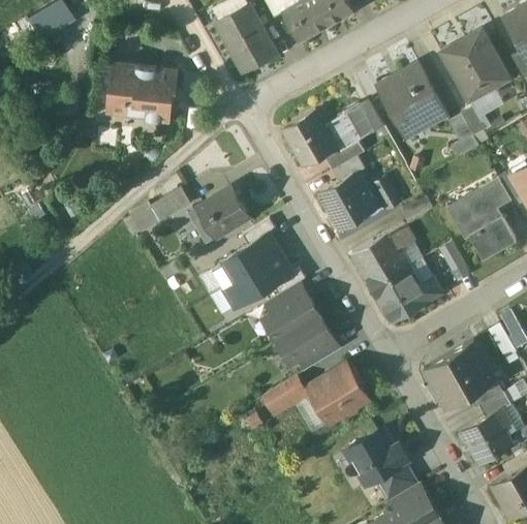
[(54,0),(31,13),(43,35),(76,17),(67,0),(54,0)]
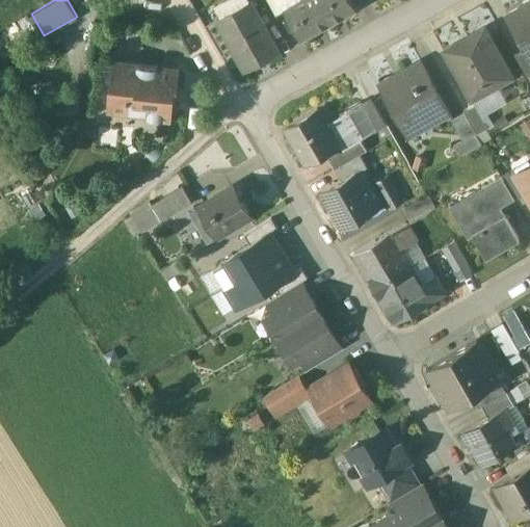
[(280,51),(252,0),(221,0),(216,3),(223,16),(218,18),(246,70),(280,51)]
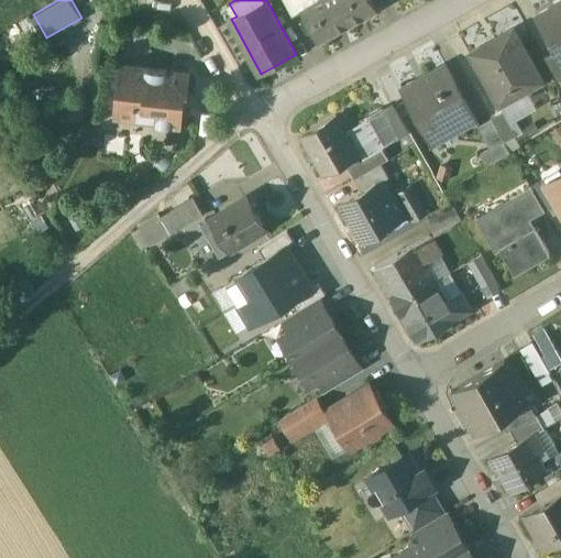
[(283,0),(292,14),(303,9),(297,0),(283,0)]
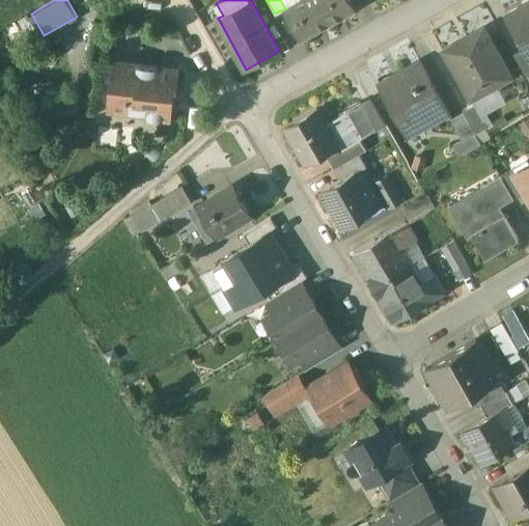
[(300,0),(285,8),(301,38),(329,23),(315,0),(300,0)]
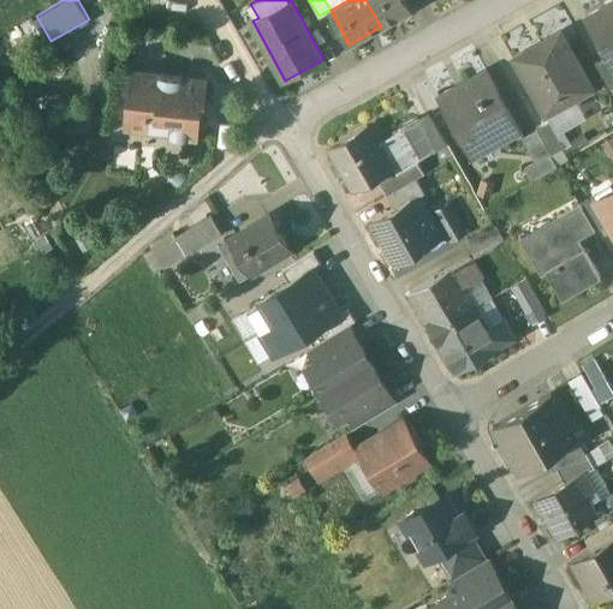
[(365,0),(381,27),(412,9),(406,0),(365,0)]
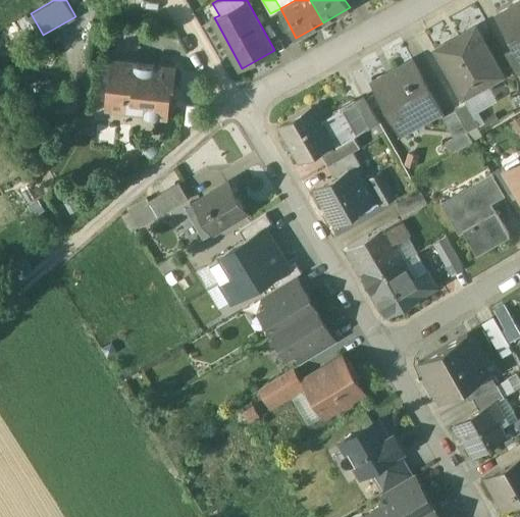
[(519,1),(498,14),(516,48),(519,55),(519,1)]
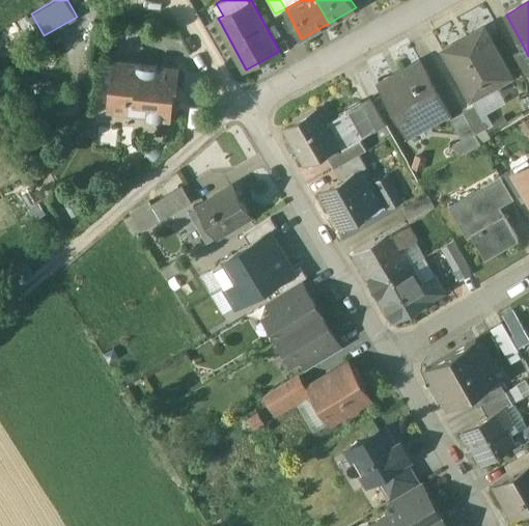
[(512,77),(484,26),(467,36),(469,39),(445,53),(471,101),(512,77)]
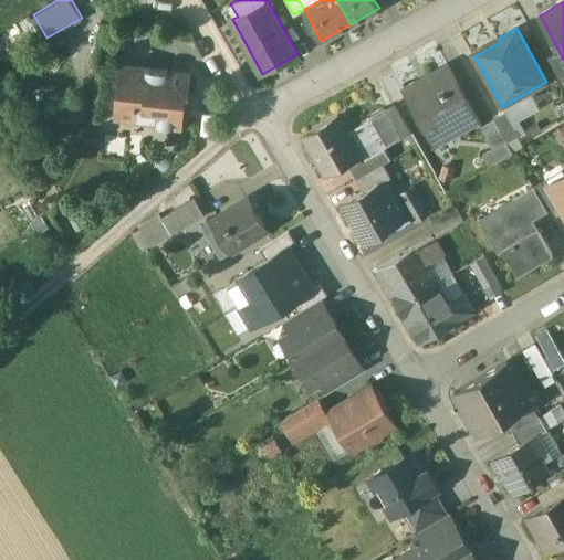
[(563,60),(560,52),(549,59),(562,83),(563,82),(563,60)]
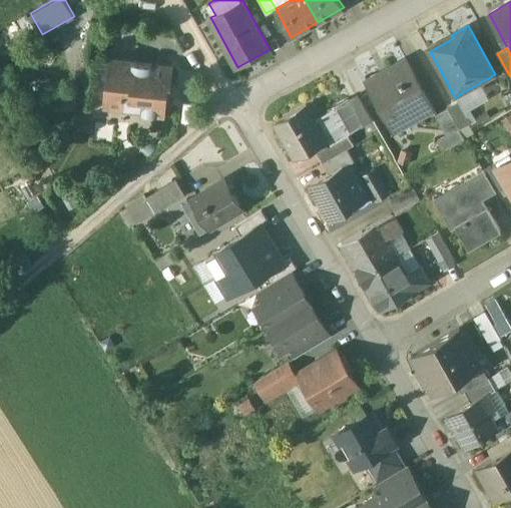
[(434,110),(408,60),(368,82),(394,132),(434,110)]
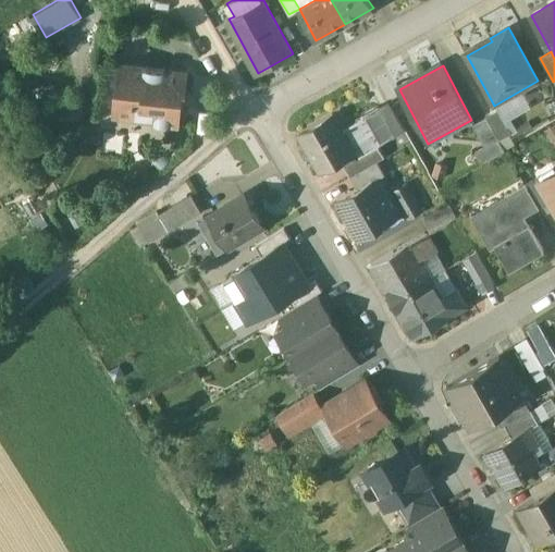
[(186,74),(164,72),(164,70),(163,70),(163,71),(148,70),(149,69),(147,69),(147,70),(121,66),(119,83),(118,83),(118,84),(119,85),(118,93),(116,93),(116,95),(118,95),(118,101),(143,105),(159,106),(157,123),(159,123),(159,120),(169,121),(168,122),(170,123),(170,122),(177,122),(180,108),(182,108),(186,74)]
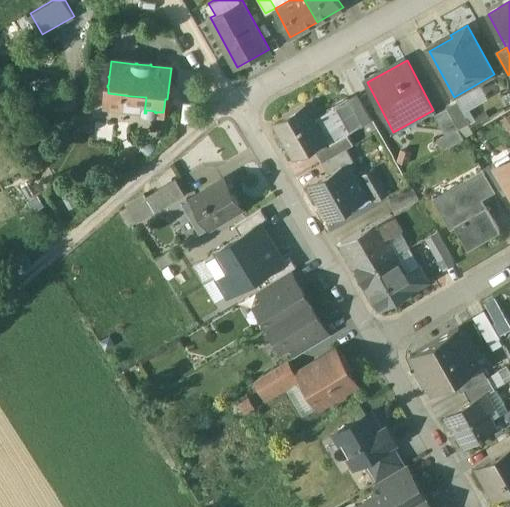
[(131,96),(108,93),(106,106),(123,108),(131,96)]
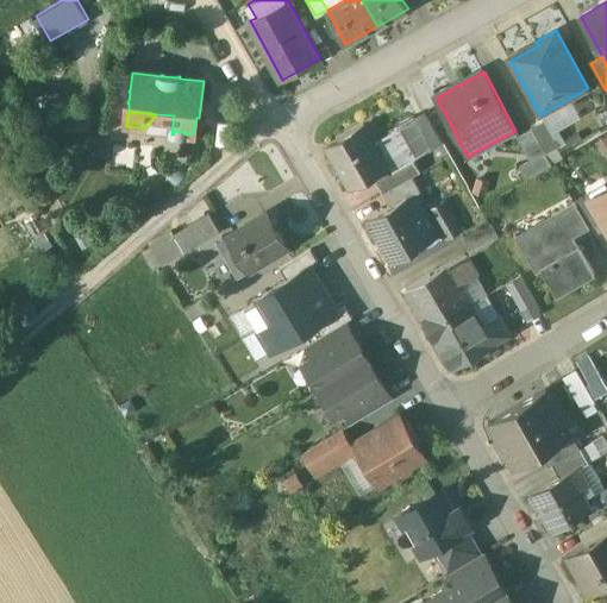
[(174,115),(156,114),(146,129),(146,132),(171,134),(174,115)]
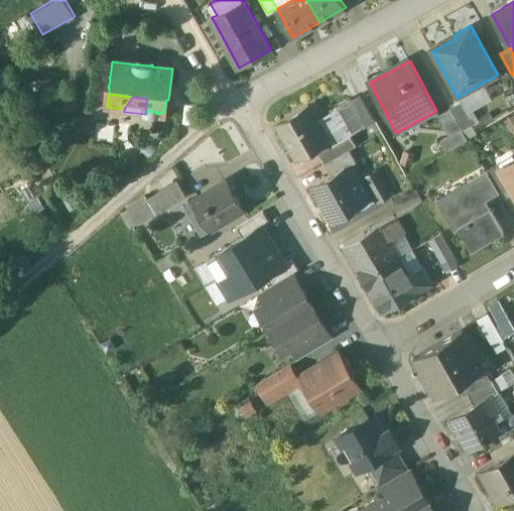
[(350,100),(334,109),(336,111),(350,136),(351,136),(366,127),(350,100)]
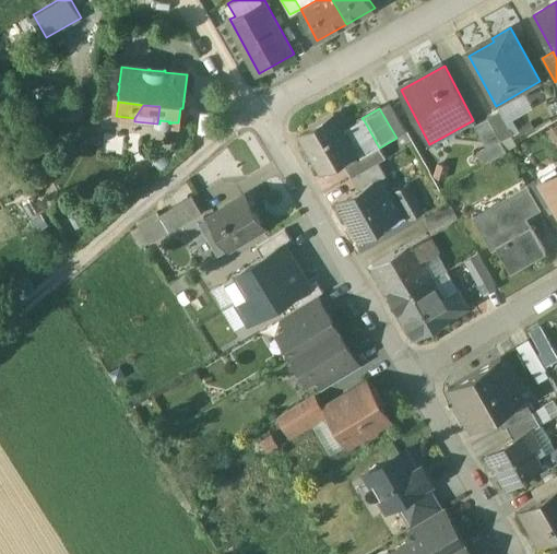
[(514,133),(501,110),(488,117),(501,140),(514,133)]
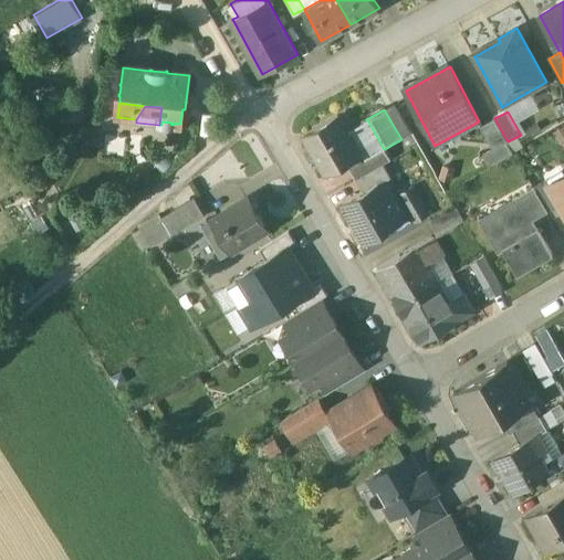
[(347,133),(338,117),(304,137),(326,175),(348,161),(361,155),(347,133)]
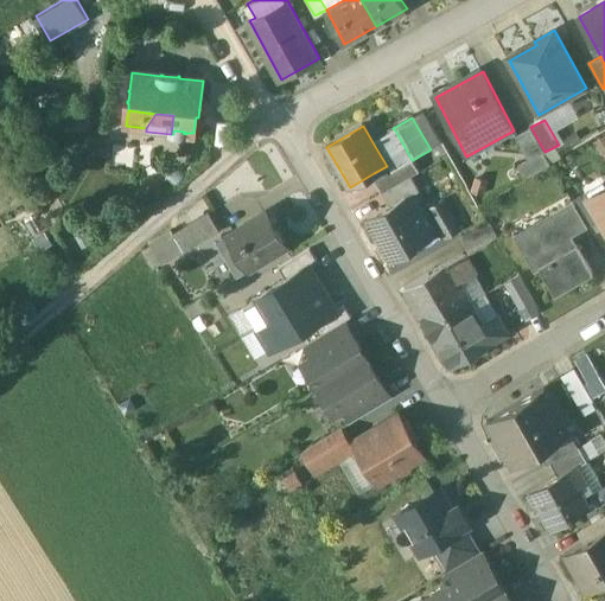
[(545,152),(530,127),(516,135),(529,160),(545,152)]
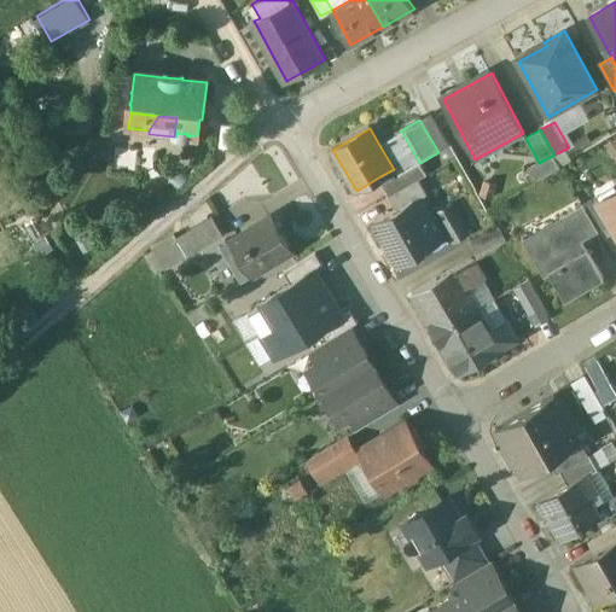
[(419,163),(402,133),(379,145),(394,169),(381,176),(384,182),(411,167),(418,181),(428,176),(420,163),(419,163)]
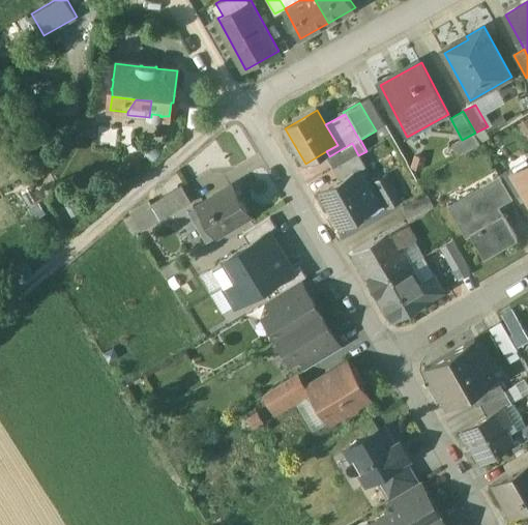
[(527,121),(518,128),(527,143),(527,121)]
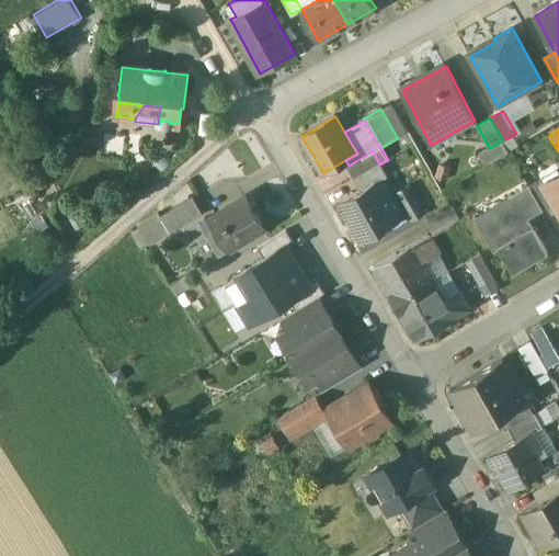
[(373,151),(349,166),(356,179),(379,165),(373,151)]
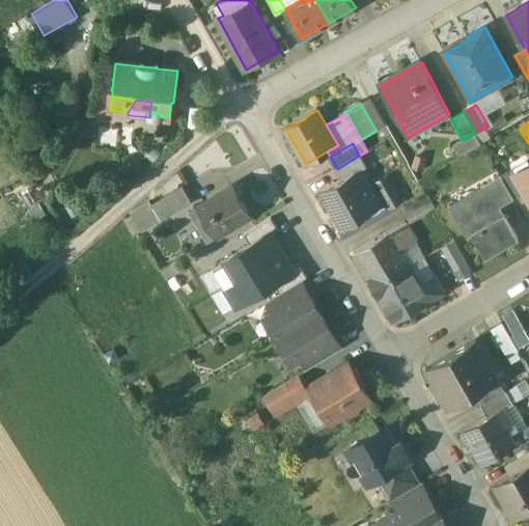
[(359,156),(337,169),(343,180),(355,173),(356,174),(366,169),(366,168),(359,156)]
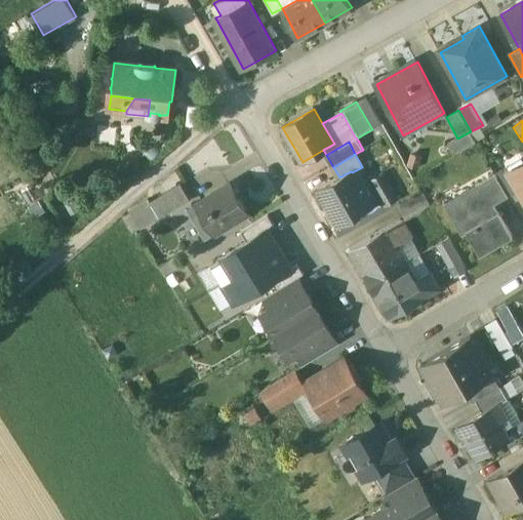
[(522,164),(510,172),(508,173),(519,193),(522,198),(522,164)]
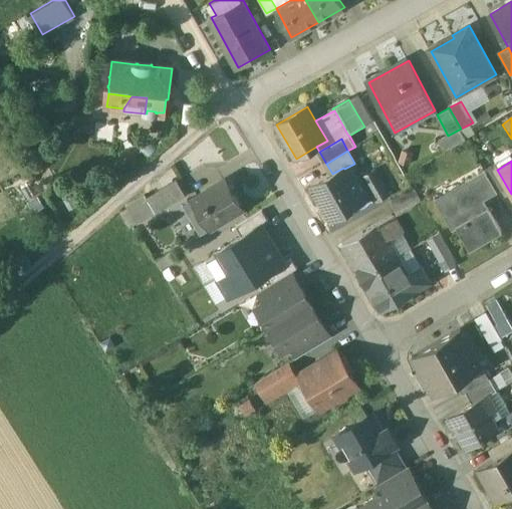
[(354,164),(344,169),(363,204),(374,198),(363,178),(354,164)]
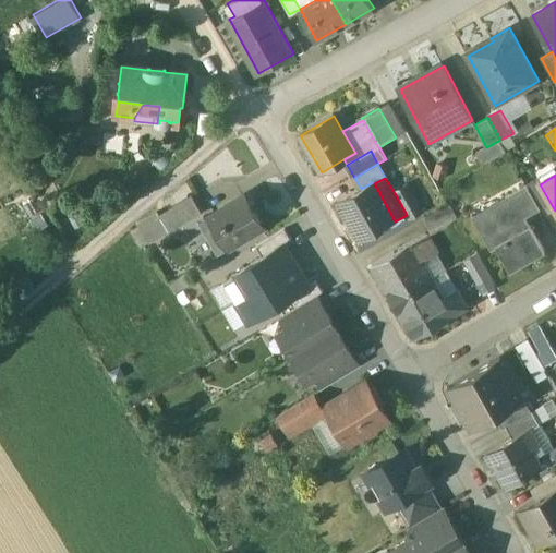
[(542,183),(540,180),(527,188),(541,212),(552,205),(540,184),(542,183)]
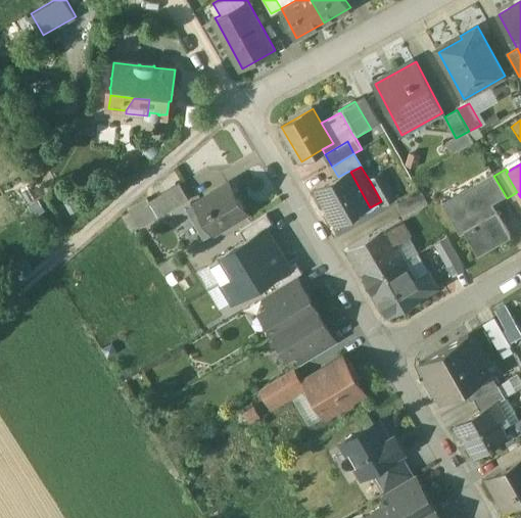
[(350,172),(349,171),(338,177),(318,189),(338,225),(370,207),(350,172)]
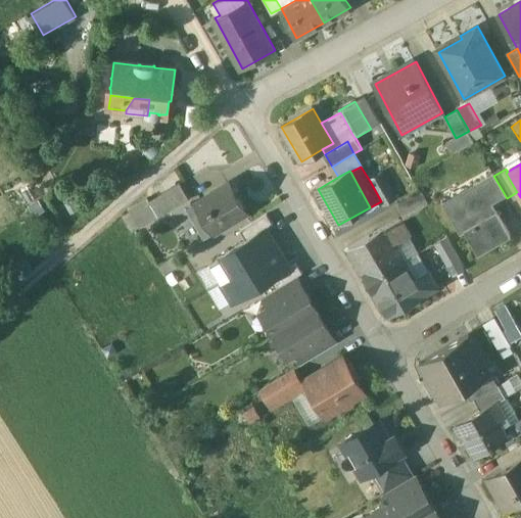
[(396,200),(382,174),(370,181),(381,201),(384,207),(396,200)]
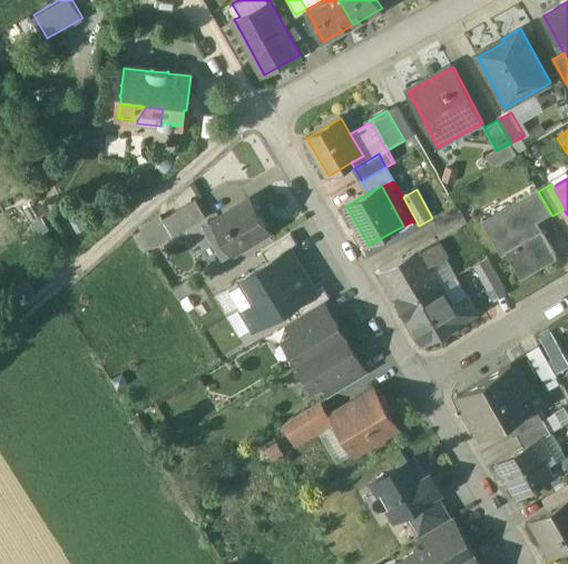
[(552,216),(538,191),(526,198),(539,223),(552,216)]
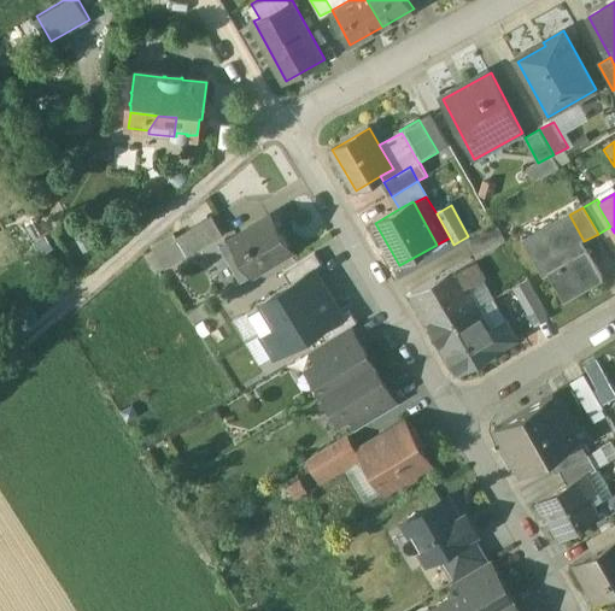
[(569,215),(521,242),(543,280),(550,276),(564,303),(602,281),(590,259),(581,244),(584,241),(569,215)]
